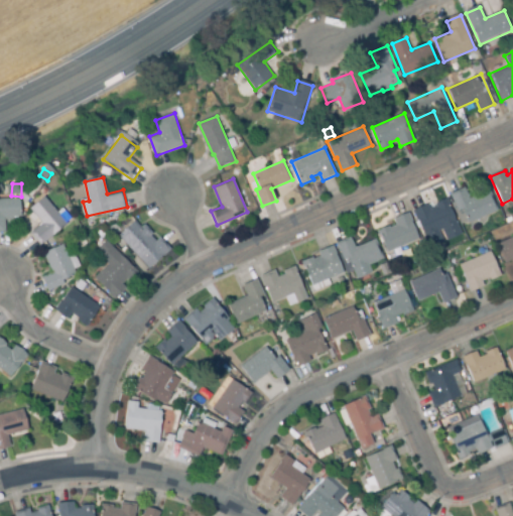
[(470,199),(466,188),(452,195),(463,224),(497,210),(489,190),(470,199)]
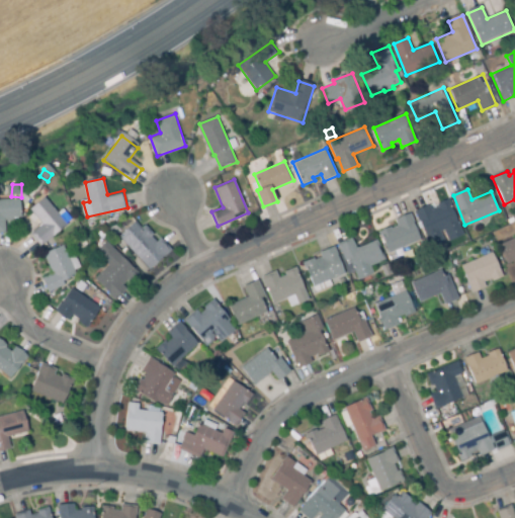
[(69,227),(48,199),(32,211),(45,227),(33,235),(41,247),(69,227)]
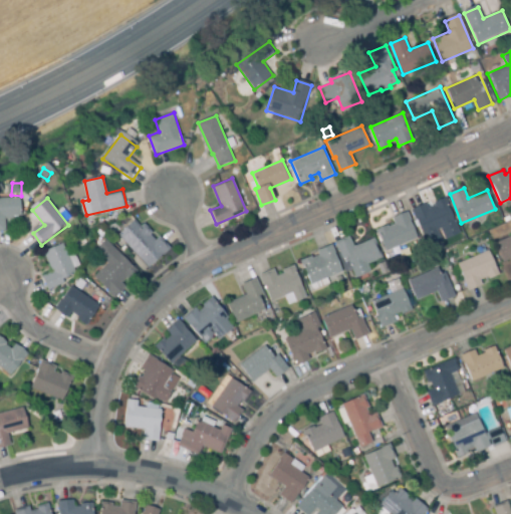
[(412,209),(427,203),(429,207),(435,205),(434,203),(446,198),(461,233),(446,239),(442,228),(438,229),(442,240),(429,246),(412,209)]
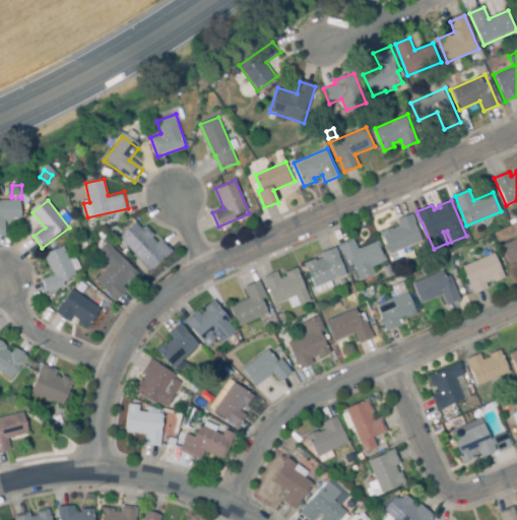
[(0,236),(8,236),(8,221),(23,220),(22,201),(0,202),(0,236)]
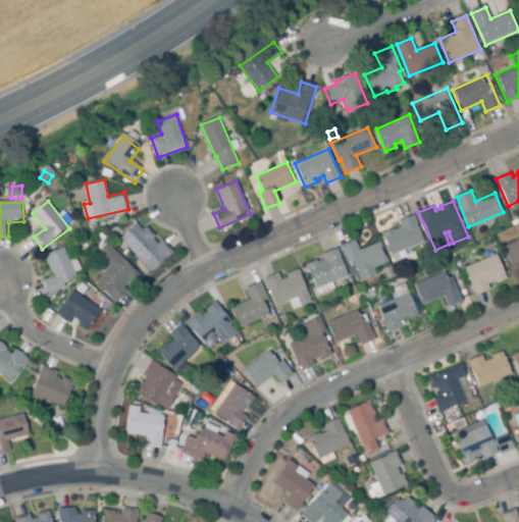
[(400,228),(384,236),(394,256),(425,242),(413,214),(397,221),(400,228)]
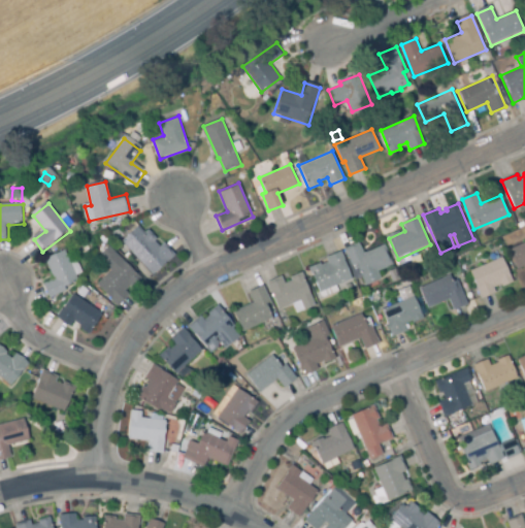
[(138,225),(144,231),(149,228),(158,237),(155,240),(160,246),(164,242),(174,255),(153,274),(122,240),(138,225)]
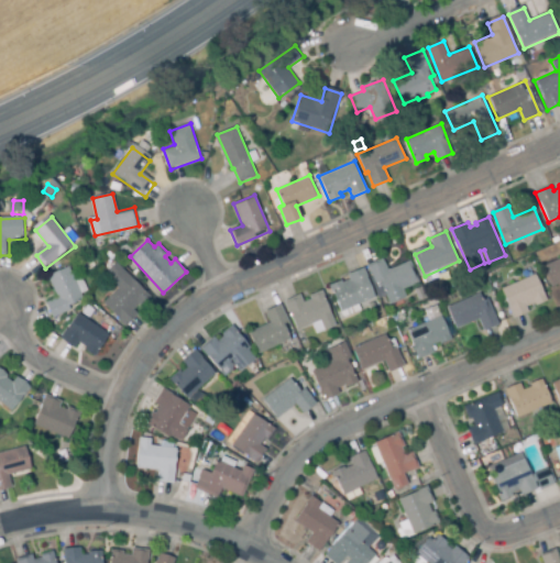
[(368,264),(382,297),(386,296),(391,305),(407,297),(403,289),(419,282),(410,261),(387,269),(382,257),(368,264)]
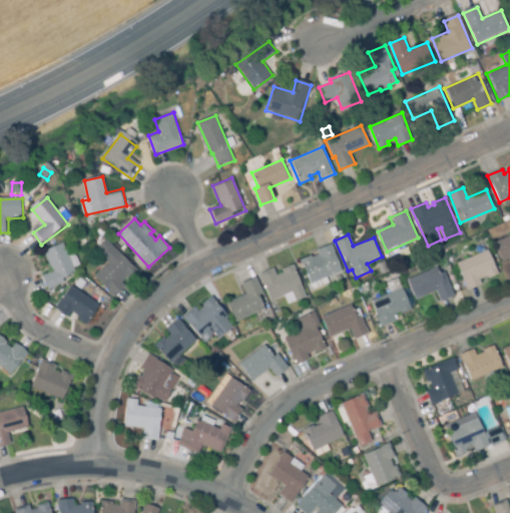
[(502,262),(509,259),(509,234),(493,241),(502,262)]
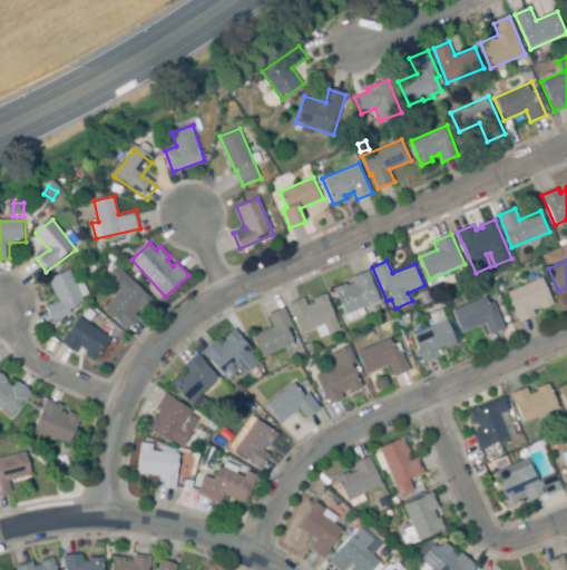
[(118,264),(109,273),(115,279),(111,283),(119,291),(105,306),(127,328),(155,300),(118,264)]
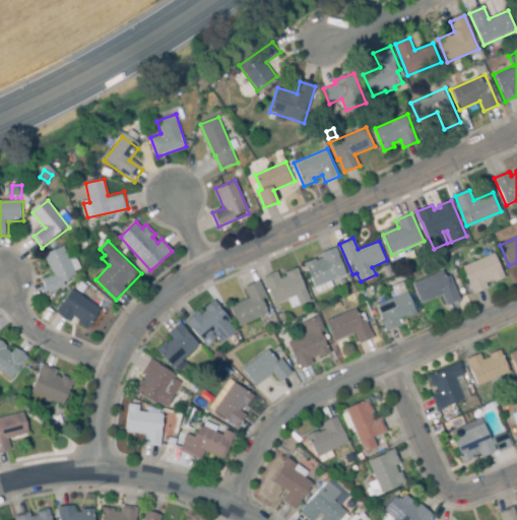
[(83,253),(79,245),(87,242),(90,250),(83,253)]
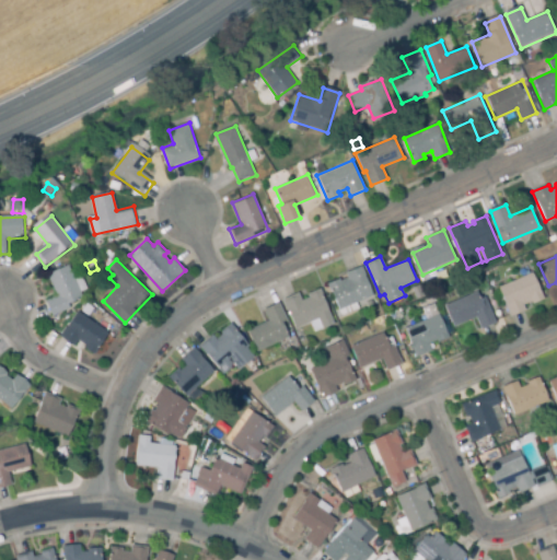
[(328,283),(339,310),(373,295),(361,266),(346,272),(348,277),(341,280),(340,278),(328,283)]
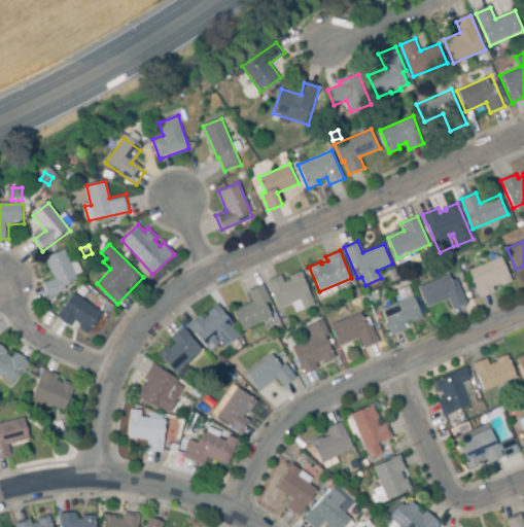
[(82,282),(65,251),(46,261),(56,280),(45,286),(51,299),(82,282)]
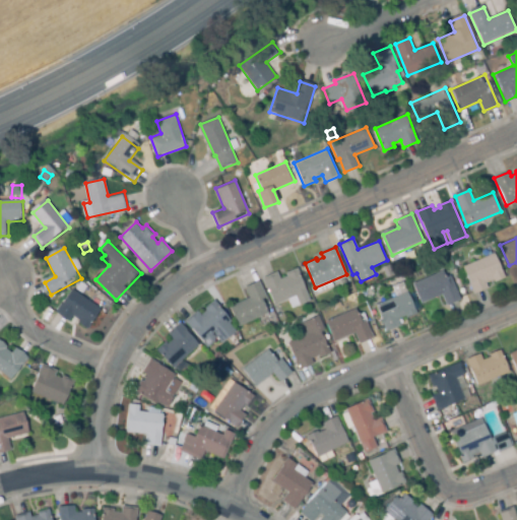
[(461,266),(494,253),(505,278),(495,281),(494,279),(487,282),(489,287),(473,294),(461,266)]
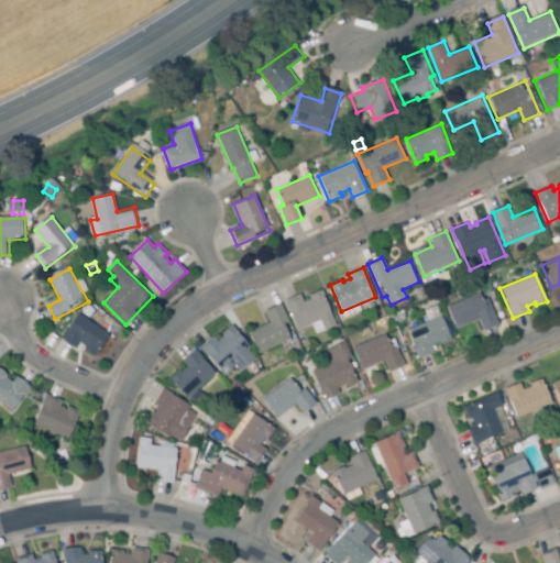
[(284,300),(297,330),(311,323),(316,334),(337,326),(322,290),(310,296),(311,299),(304,302),(300,294),(284,300)]
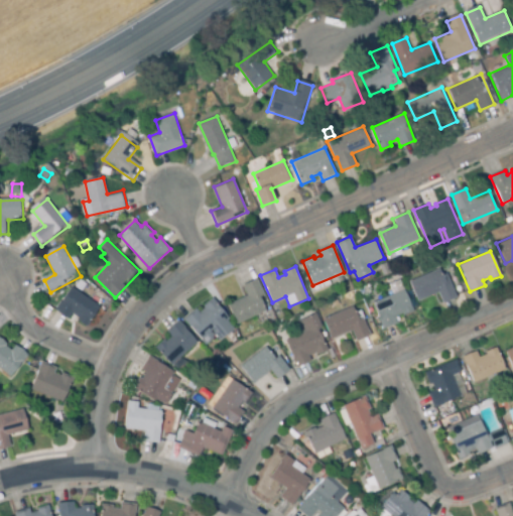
[(382,281),(378,271),(389,267),(393,277),(382,281)]
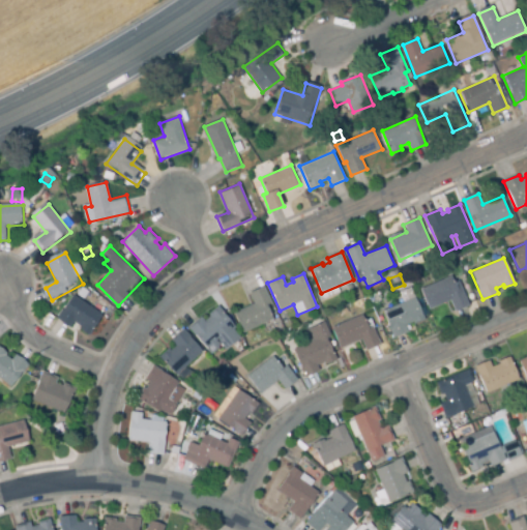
[(455,312),(469,305),(456,274),(420,289),(429,310),(450,300),(455,312)]
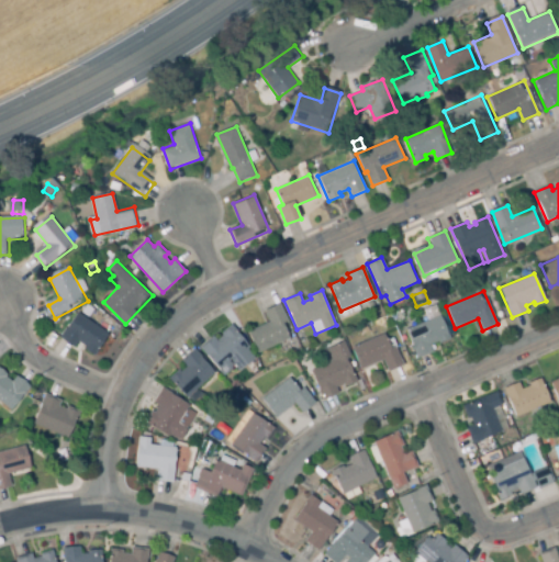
[(266,311),(270,321),(248,330),(258,352),(290,338),(283,323),(288,321),(280,304),(266,311)]
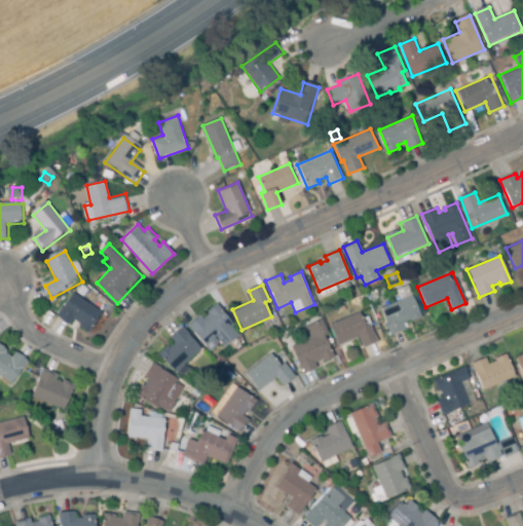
[(57,314),(74,291),(104,312),(88,333),(78,326),(80,324),(74,320),(70,325),(57,314)]
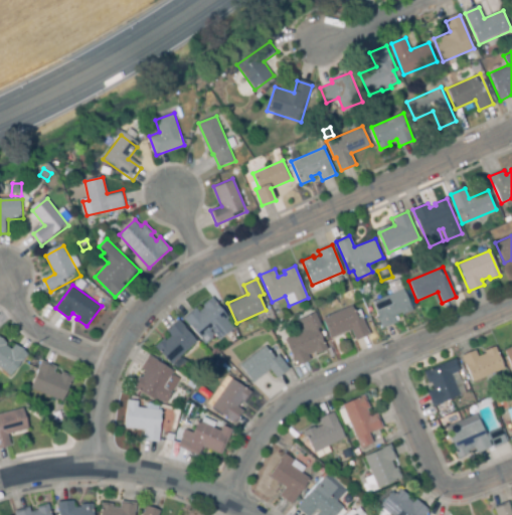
[(371,301),(404,288),(413,311),(402,315),(401,313),(394,316),(396,323),(382,328),(371,301)]
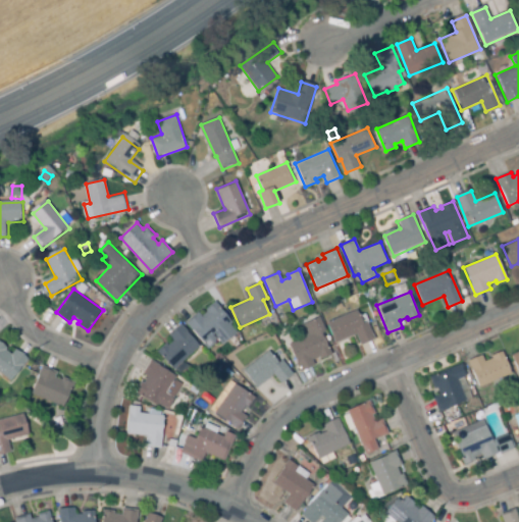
[(187,321),(199,312),(202,316),(208,311),(206,309),(215,301),(234,322),(231,324),(238,332),(221,345),(217,340),(208,348),(187,321)]
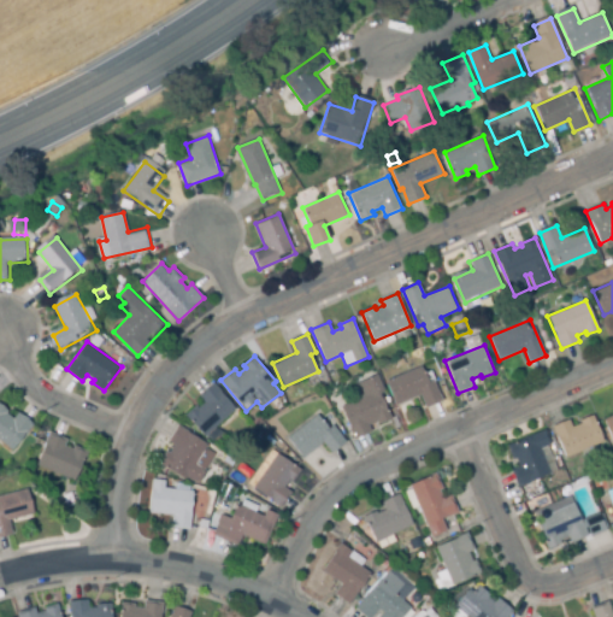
[(425,407),(442,400),(428,364),(387,382),(396,405),(420,395),(425,407)]
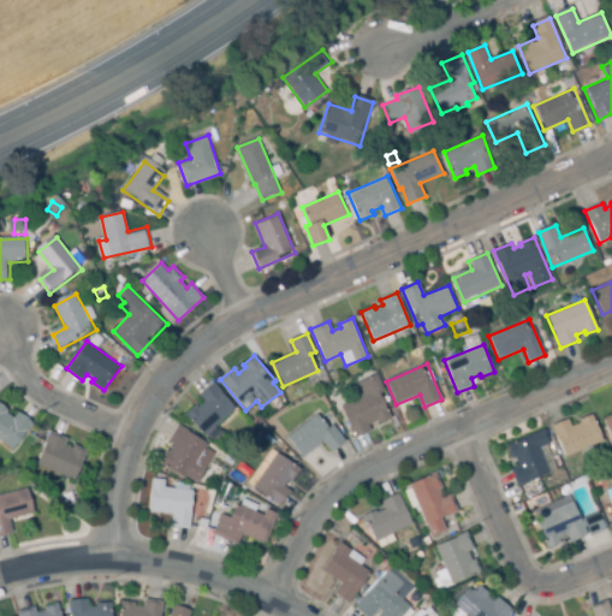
[(355,383),(378,373),(385,391),(380,392),(391,419),(379,425),(378,420),(369,424),(372,430),(354,437),(340,406),(361,397),(355,383)]
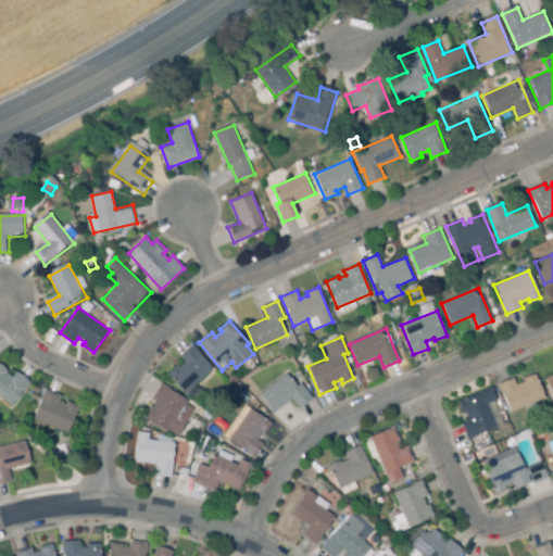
[(178,354),(191,343),(214,369),(186,394),(167,374),(177,365),(179,367),(185,362),(178,354)]
